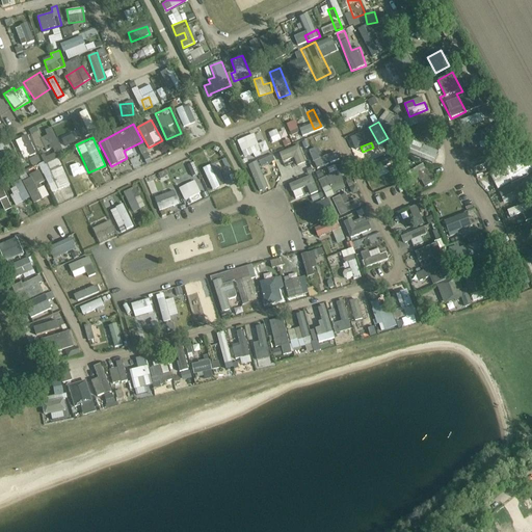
[(272,152),(277,164),(300,156),(295,143),(272,152)]
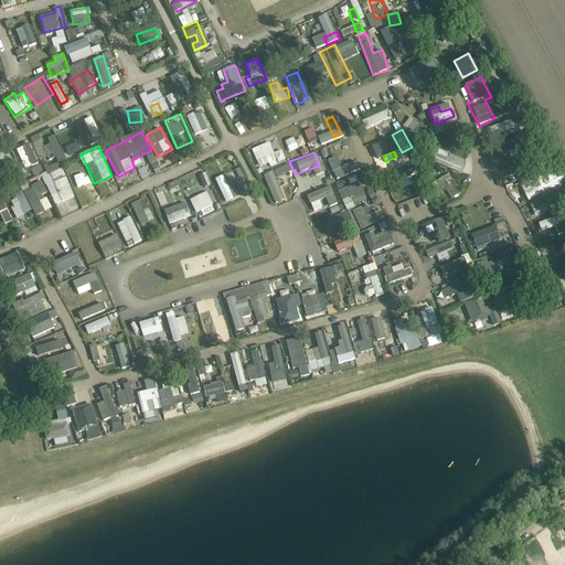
[(338,188),(363,177),(356,162),(331,173),(338,188)]
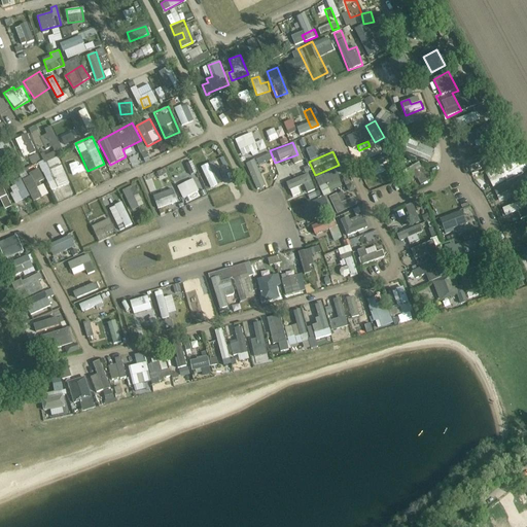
[(468,157),(475,175),(490,170),(485,152),(468,157)]
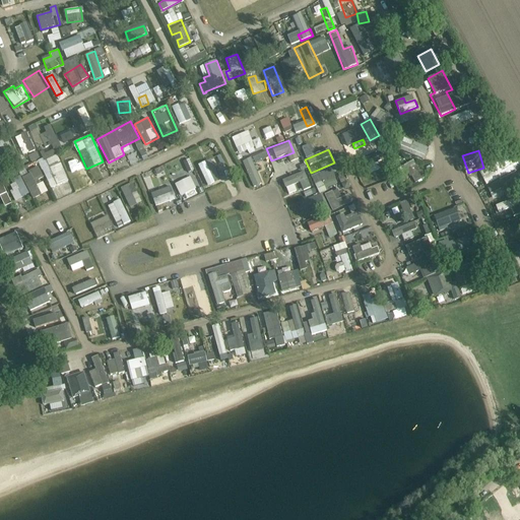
[(204,155),(197,158),(209,185),(223,179),(218,169),(211,172),(204,155)]
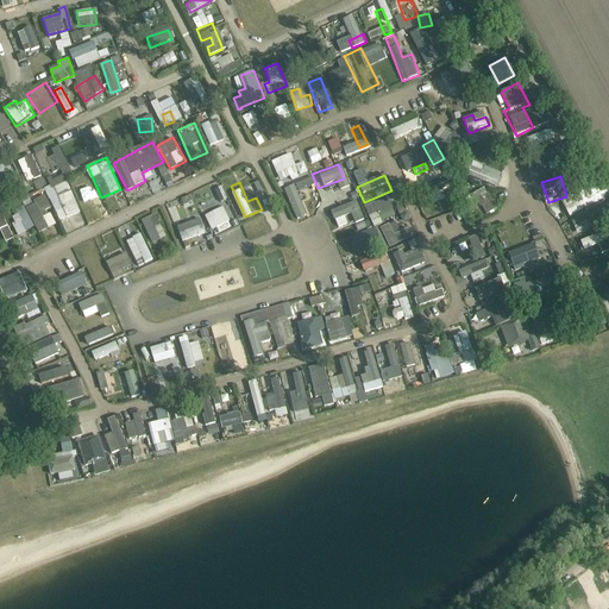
[(484,196),(489,194),(484,187),(465,199),(470,205),(478,200),(488,213),(496,207),(494,205),(491,206),(484,196)]
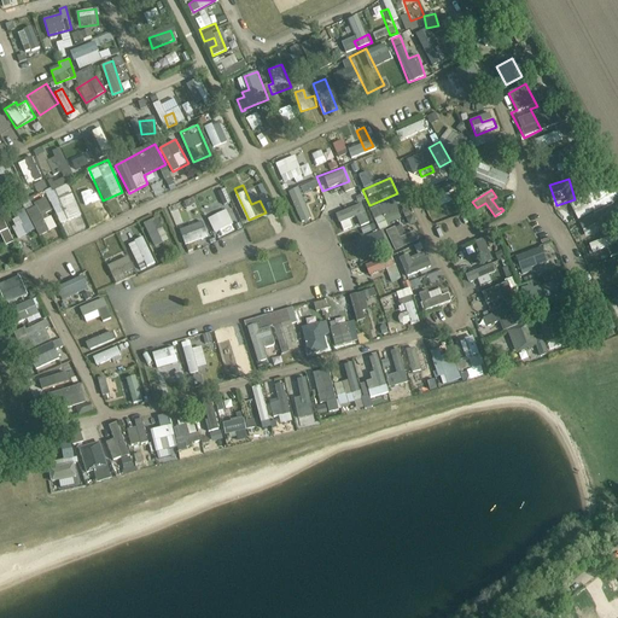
[(357,192),(334,202),(337,209),(361,199),(357,192)]
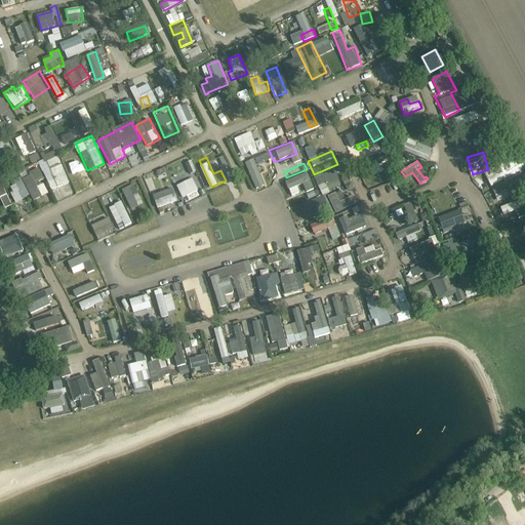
[(307,197),(340,186),(335,169),(295,184),(298,194),(305,192),(307,197)]
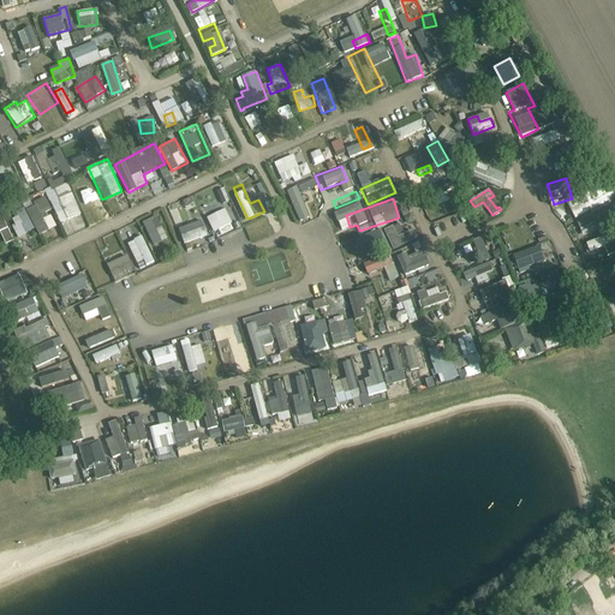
[(16,219),(12,221),(17,228),(23,226),(27,234),(35,231),(24,209),(13,214),(16,219)]
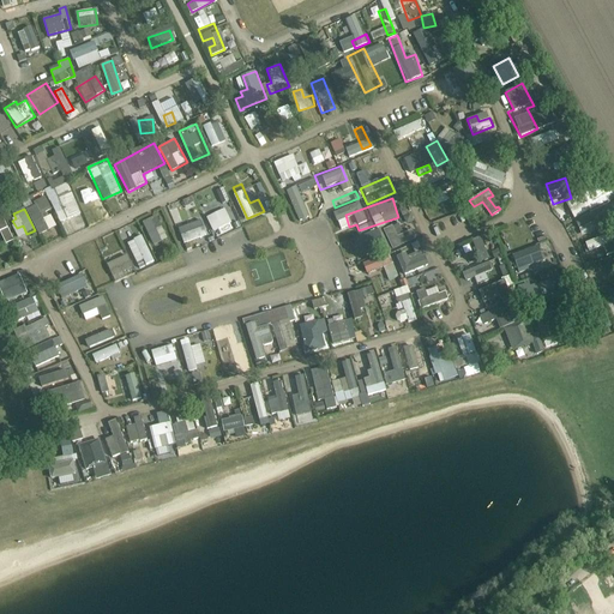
[(576,220),(578,228),(600,221),(597,212),(576,220)]
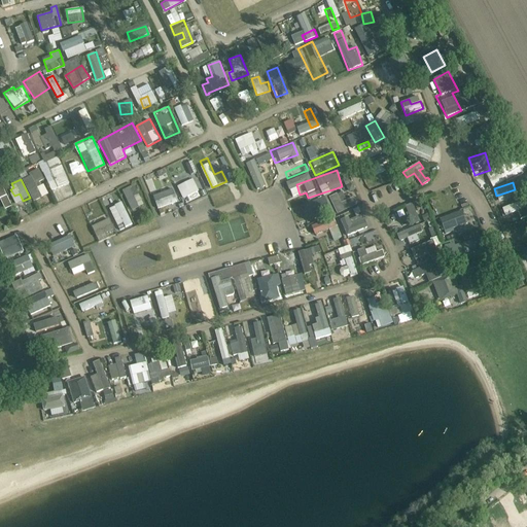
[(0,199),(5,211),(12,208),(1,184),(0,184),(0,199)]
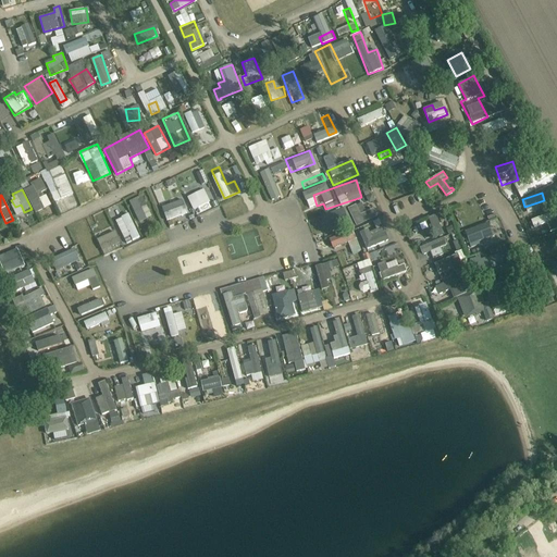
[(141,195),(130,201),(135,212),(147,206),(141,195)]
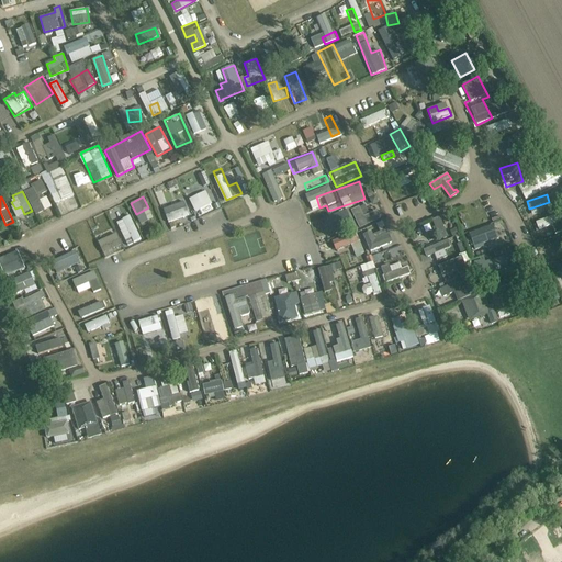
[(381,218),(377,210),(364,216),(360,206),(351,211),(360,228),(381,218)]
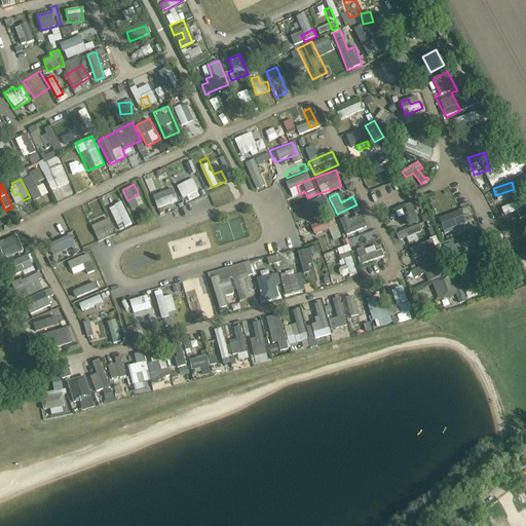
[(327,202),(317,204),(317,201),(304,205),(308,217),(329,211),(327,202)]
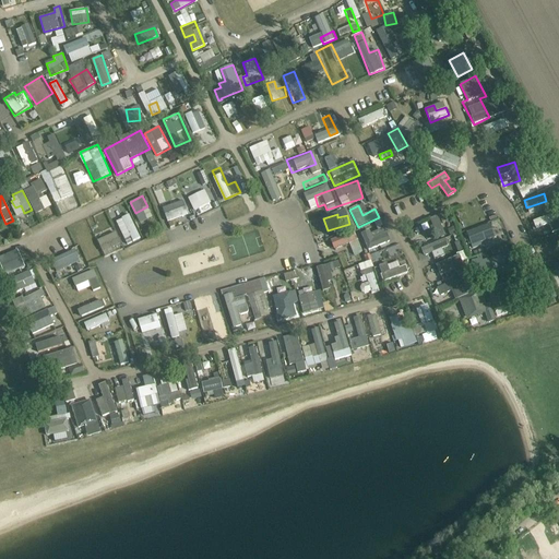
[(441,214),(430,217),(438,236),(448,233),(441,214)]
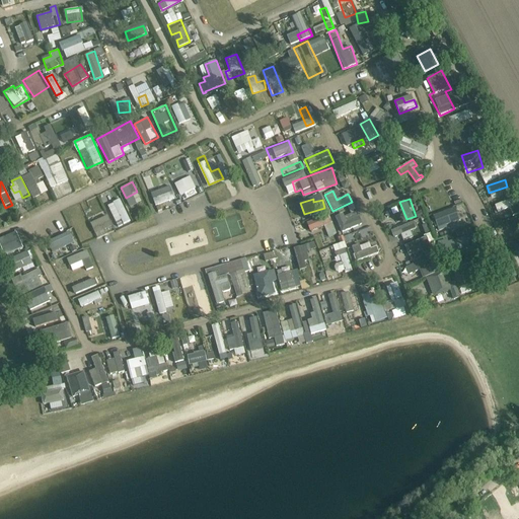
[(385,210),(387,217),(393,215),(390,208),(385,210)]
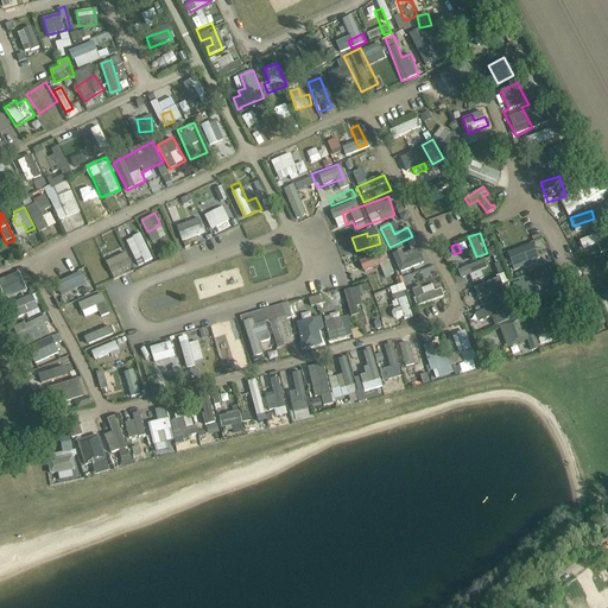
[(249,286),(287,277),(284,265),(263,271),(260,263),(257,264),(253,253),(230,259),(235,277),(236,277),(238,282),(247,278),(249,286)]
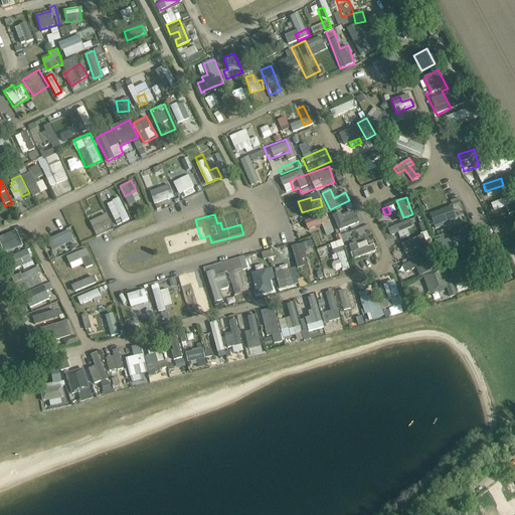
[(502,229),(514,227),(514,220),(514,216),(501,218),(502,229)]
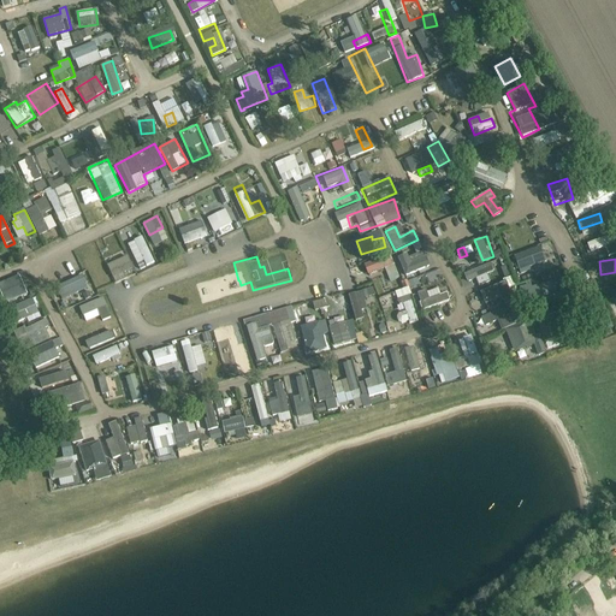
[(383,260),(366,262),(367,273),(384,271),(383,260)]
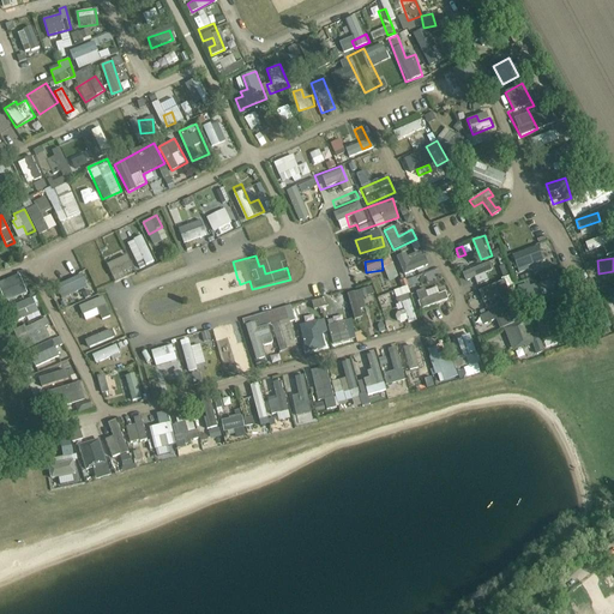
[(265,272),(286,266),(283,262),(264,268),(265,272)]
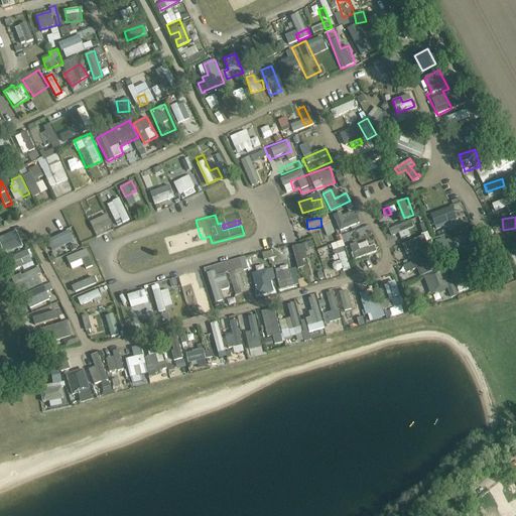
[(391,236),(400,234),(401,238),(410,236),(408,229),(414,227),(412,221),(389,228),(391,236)]
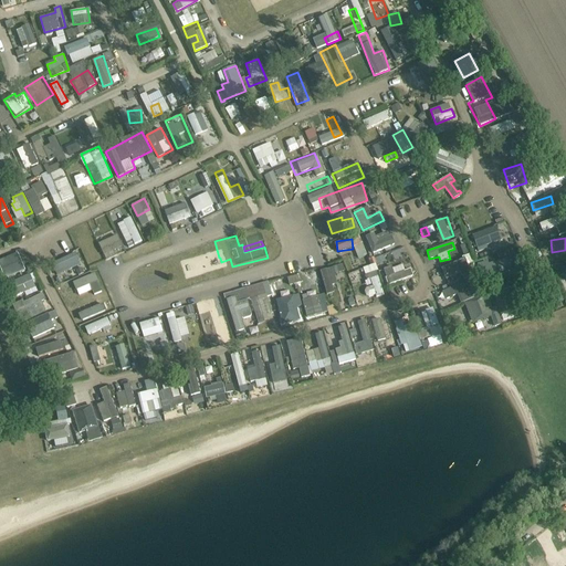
[(24,249),(0,259),(0,266),(6,279),(25,270),(23,264),(30,261),(24,249)]
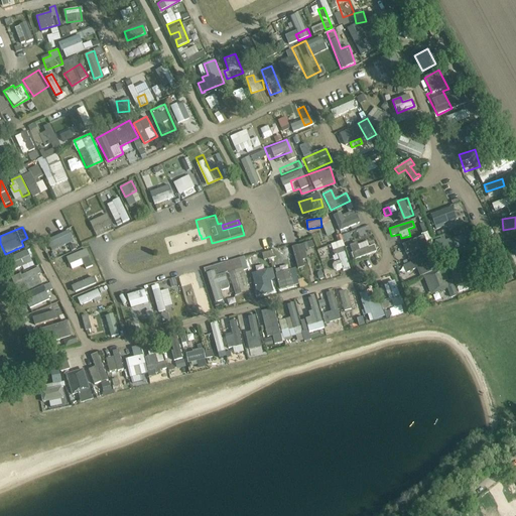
[(435,241),(441,250),(449,245),(453,251),(465,244),(456,229),(435,241)]
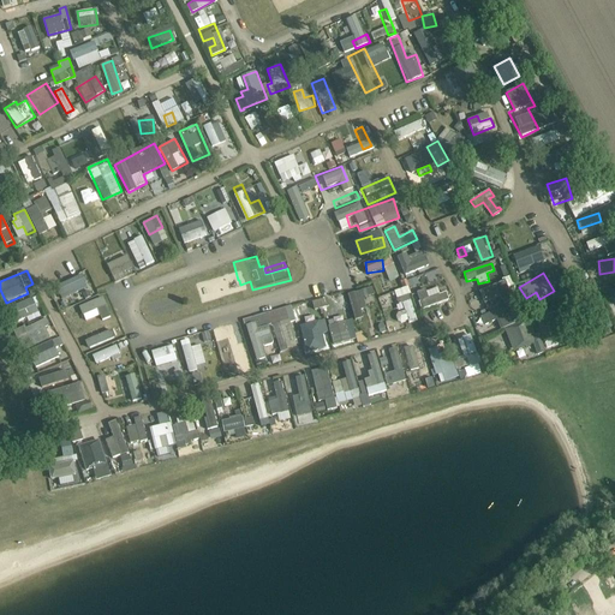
[(83,275),(57,288),(60,296),(67,292),(70,297),(88,287),(85,284),(87,284),(83,275)]
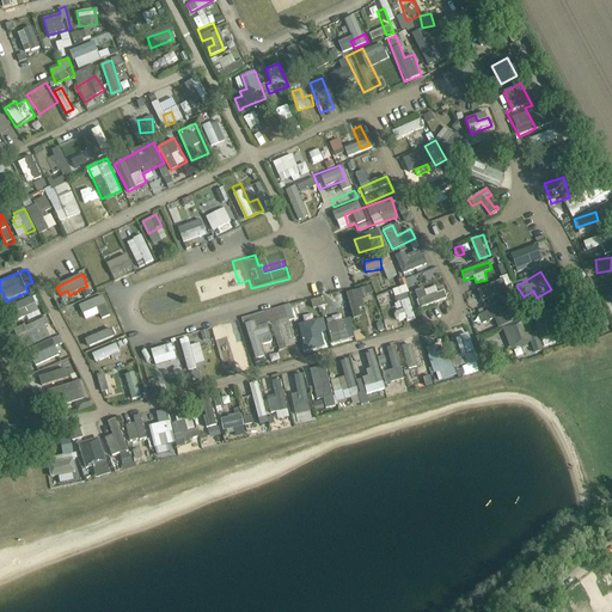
[(484,305),(510,293),(507,286),(513,282),(509,276),(477,289),(484,305)]
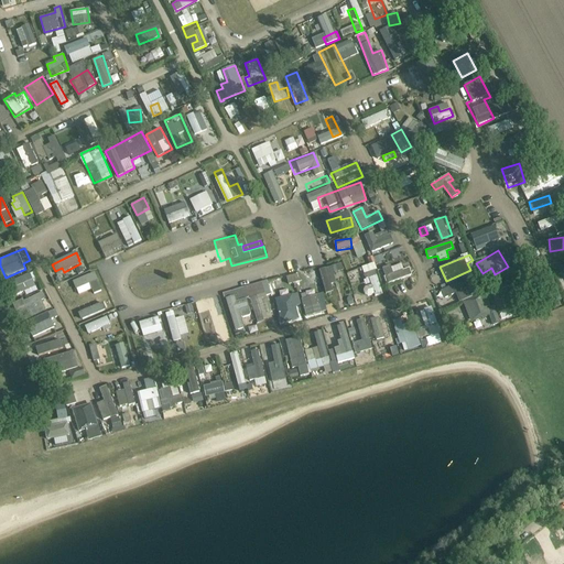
[(367,297),(383,293),(375,264),(349,271),(351,278),(362,274),(364,281),(369,279),(371,285),(364,288),(367,297)]
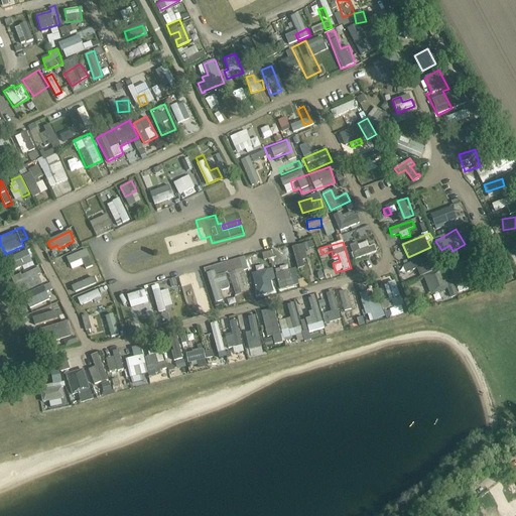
[(14,270),(33,262),(28,250),(9,257),(14,270)]
